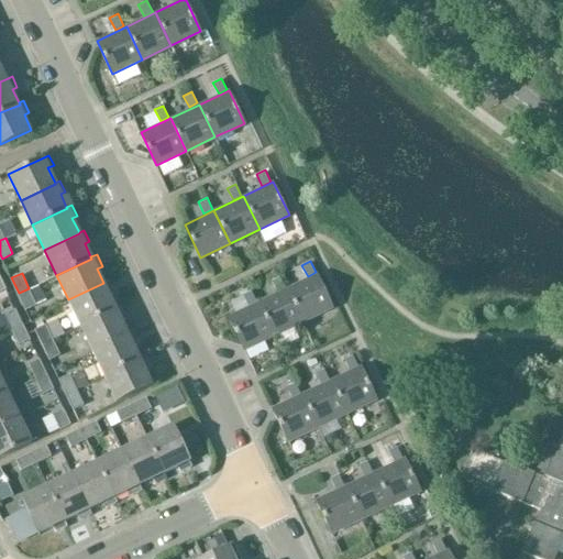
[(277,291),(286,286),(279,274),(271,278),(277,291)]
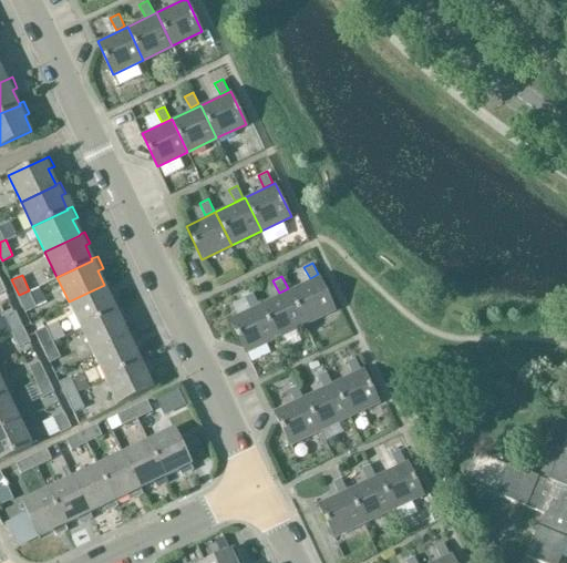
[(289,290),(305,323),(334,308),(319,276),(289,290)]
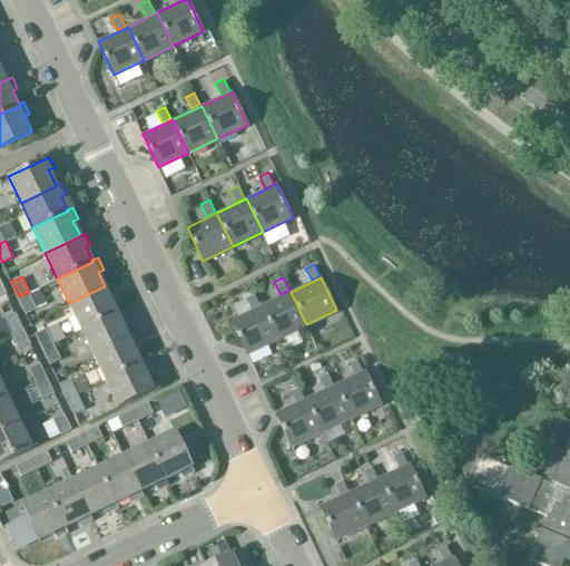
[(69,303),(81,329),(117,312),(116,311),(110,298),(115,295),(110,284),(105,286),(69,303)]
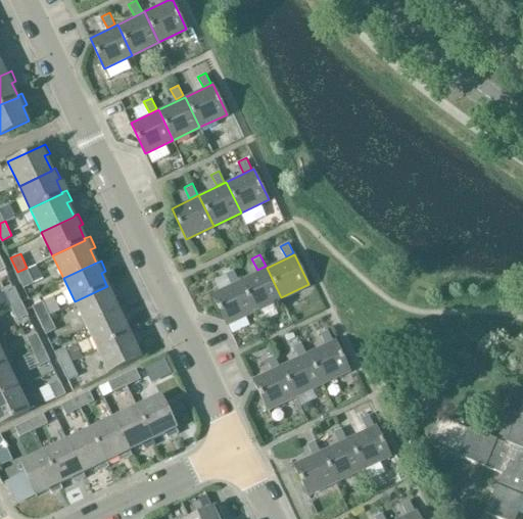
[(36,263),(27,268),(34,281),(43,277),(36,263)]
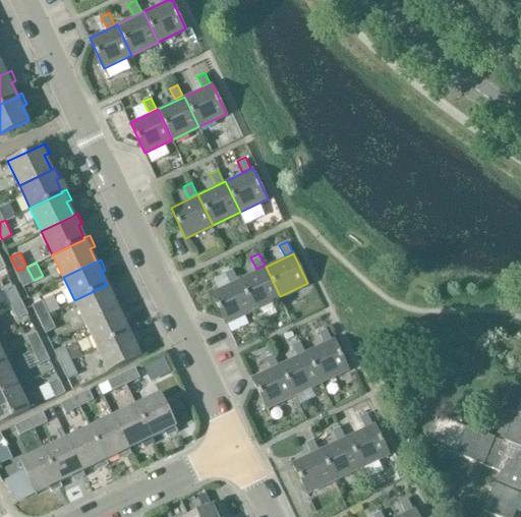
[(23,285),(34,280),(26,267),(17,271),(23,285)]
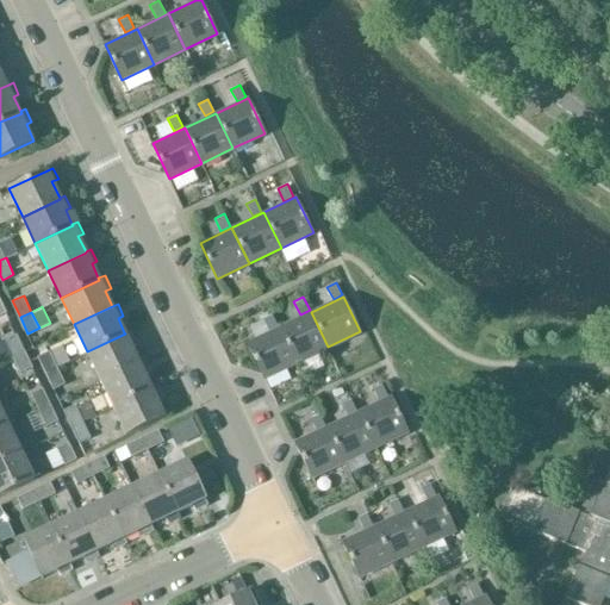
[(268,330),(278,325),(271,312),(262,317),(268,330)]
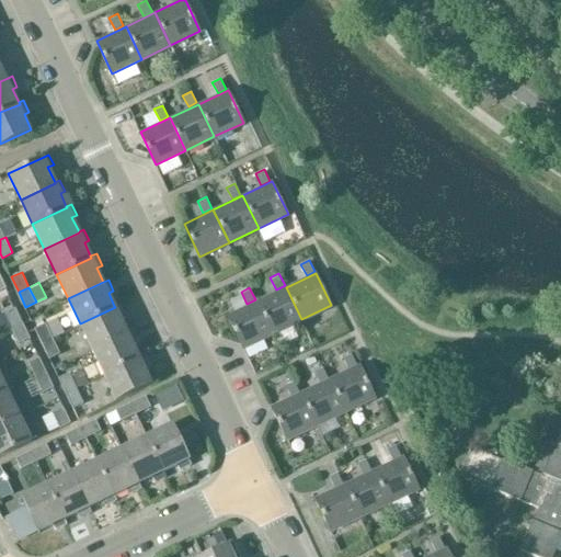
[(273,333),(301,319),(286,287),(256,300),(273,333)]
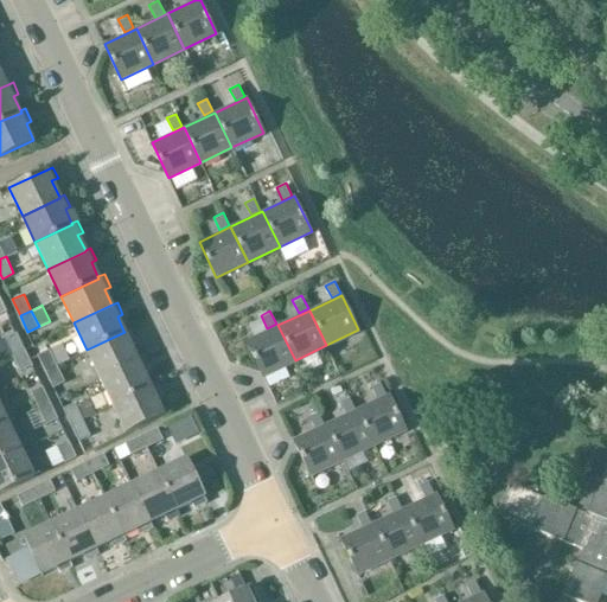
[(263,376),(295,360),(278,325),(247,340),(263,376)]
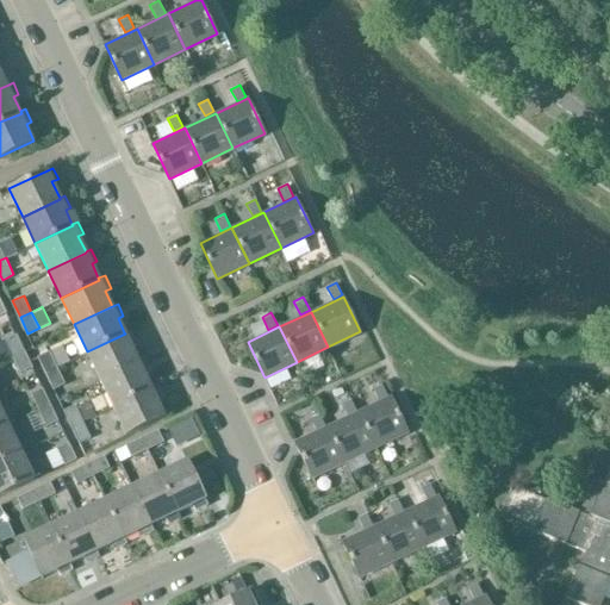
[(125,334),(87,351),(99,379),(138,360),(137,360),(130,344),(135,342),(129,330),(124,332),(125,334)]
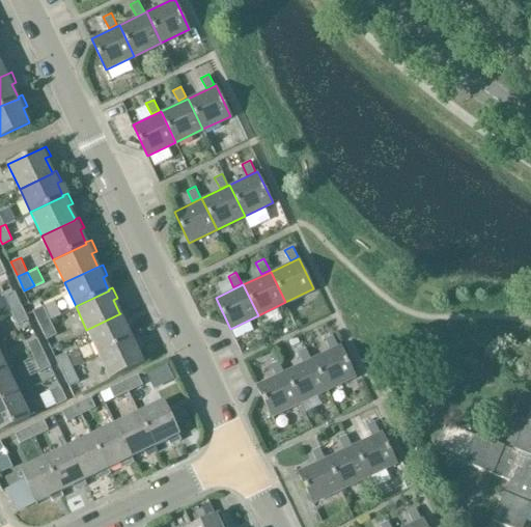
[(11,309),(22,305),(15,292),(5,296),(11,309)]
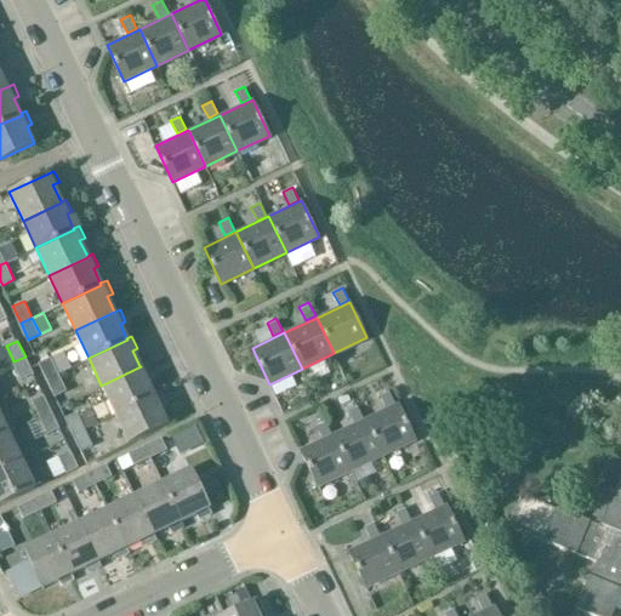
[(22,378),(33,372),(26,357),(13,361),(22,378)]
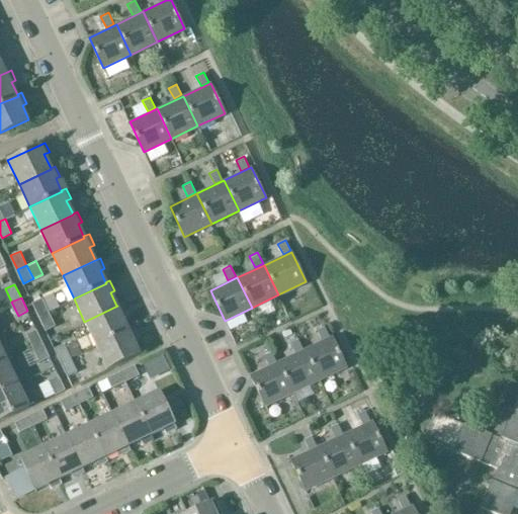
[(38,315),(49,311),(42,297),(32,302),(38,315)]
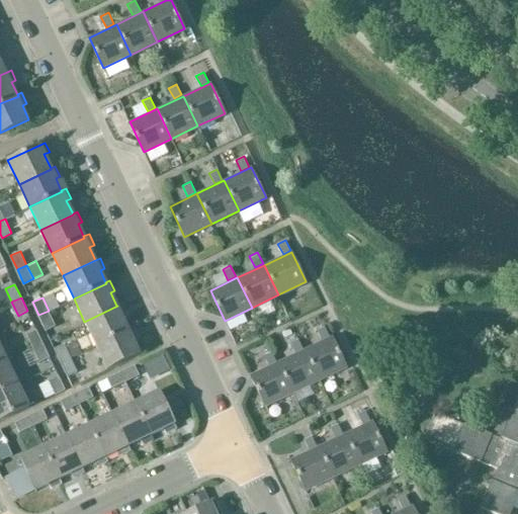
[(84,322),(95,344),(128,329),(128,328),(122,316),(126,314),(121,303),(116,306),(117,306),(84,322)]
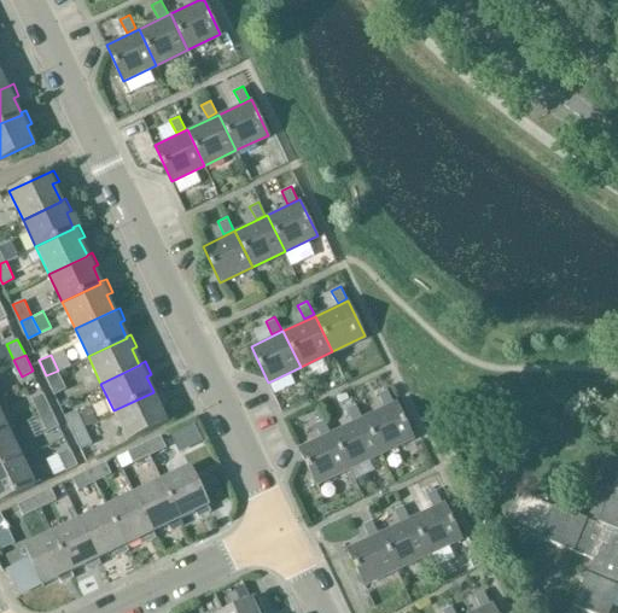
[(54,393),(66,387),(58,371),(46,375),(54,393)]
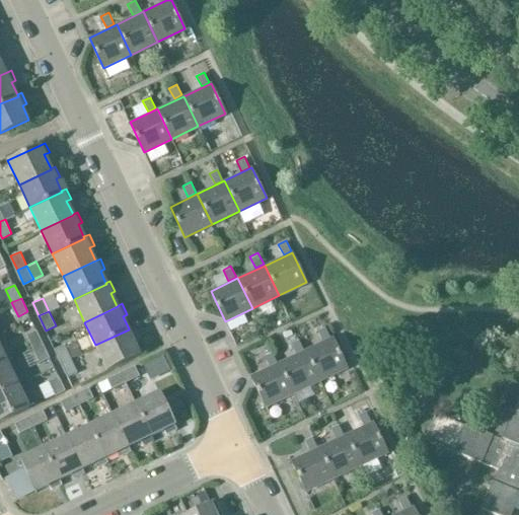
[(322,340),(329,336),(324,325),(316,329),(322,340)]
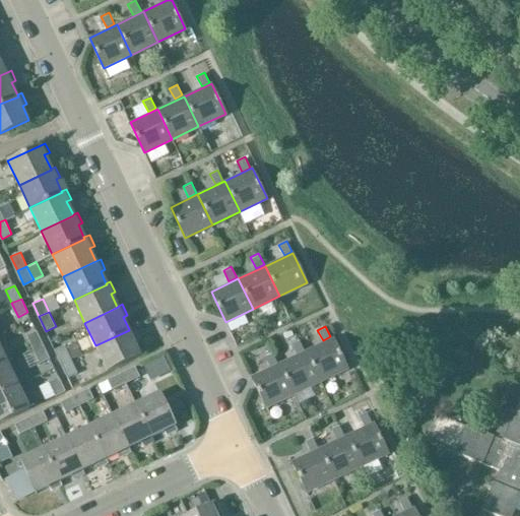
[(95,345),(107,370),(140,353),(134,340),(138,338),(133,327),(129,329),(129,330),(95,345)]
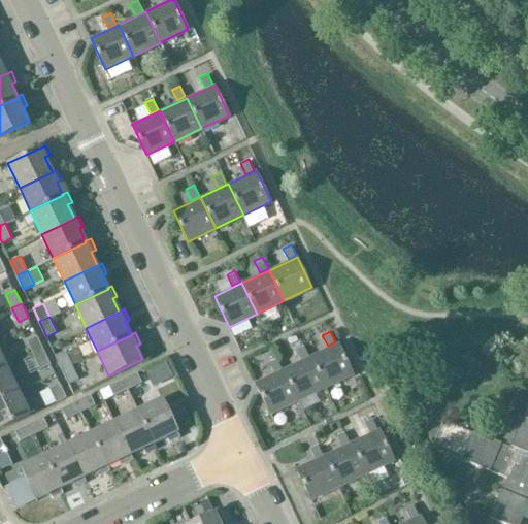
[(34,354),(44,350),(37,335),(27,340),(34,354)]
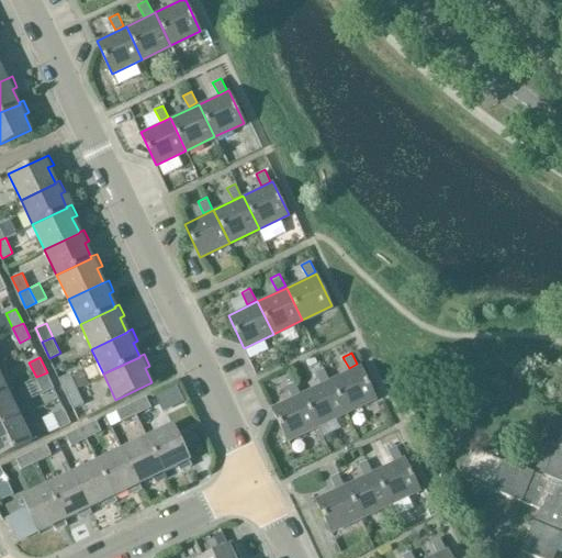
[(330,379),(346,411),(375,397),(360,365),(330,379)]
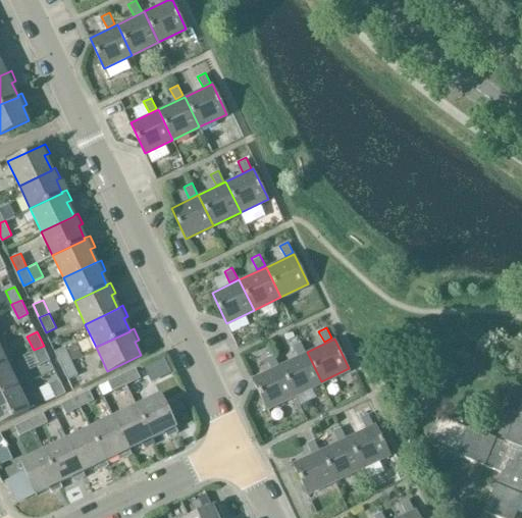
[(298,355),(305,351),(300,341),(292,344),(298,355)]
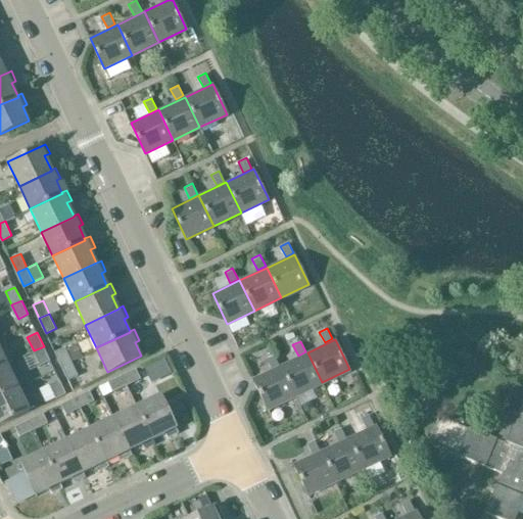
[(41,365),(50,361),(44,346),(34,350),(41,365)]
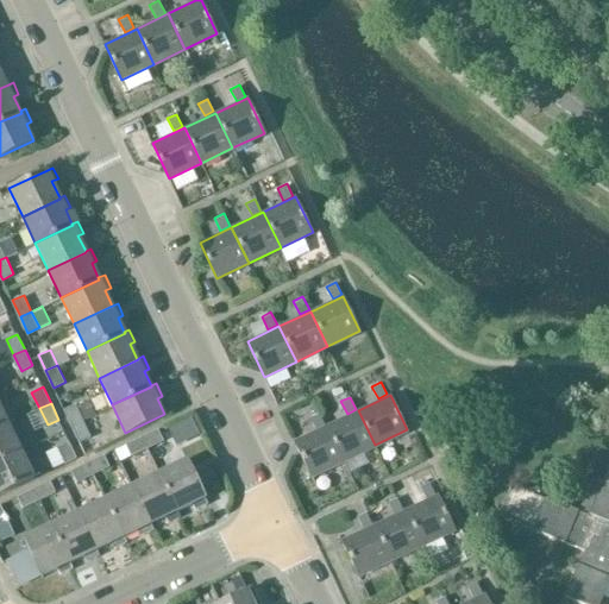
[(71,425),(82,419),(75,403),(64,409),(71,425)]
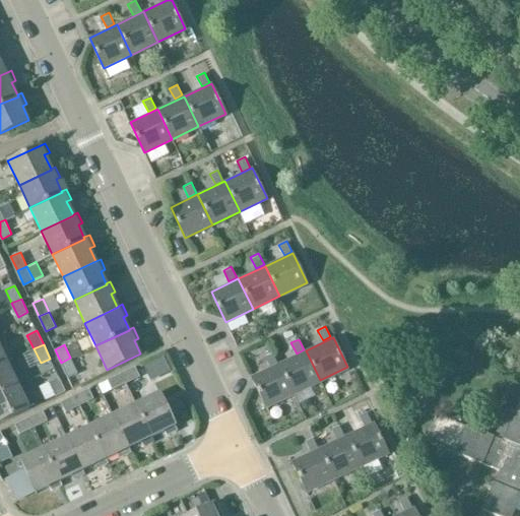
[(293,392),(320,380),(306,350),(278,364),(293,392)]
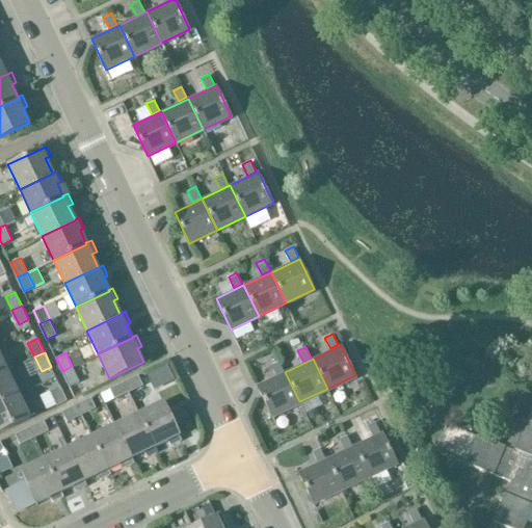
[(275,374),(283,371),(277,360),(269,364),(275,374)]
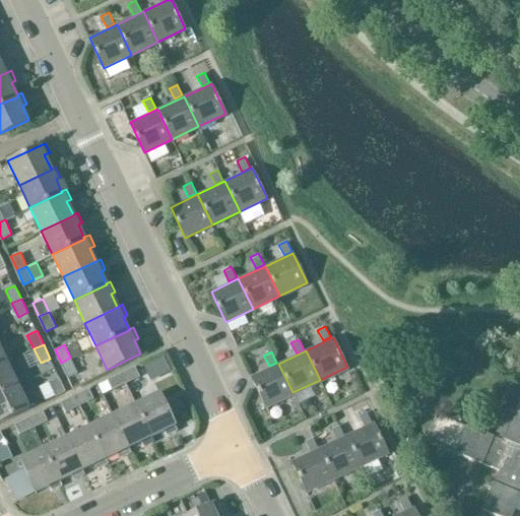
[(68,377),(77,372),(70,358),(61,363),(68,377)]
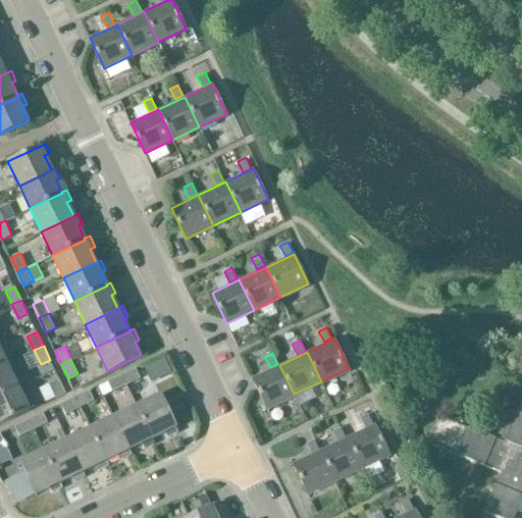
[(0,394),(18,384),(7,362),(0,365),(0,394)]
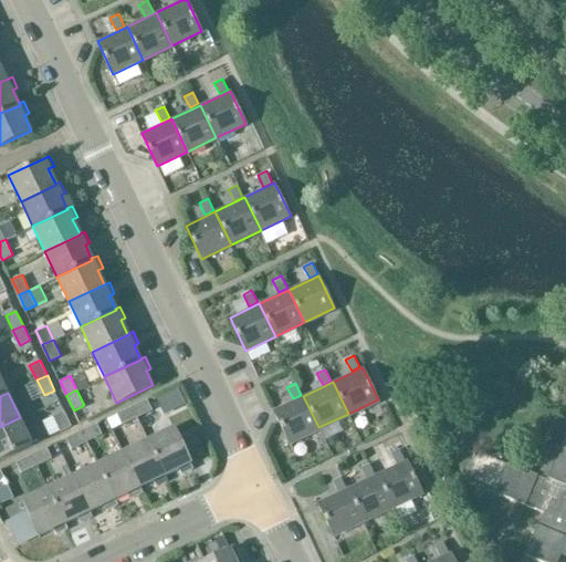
[(289,441),(318,427),(303,396),(274,409),(289,441)]
